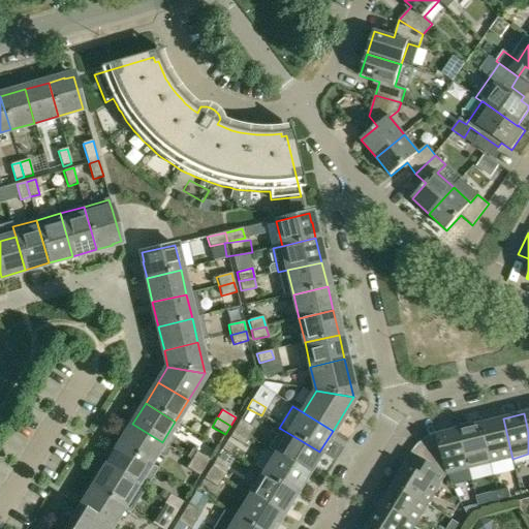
[(503,418),(481,425),(491,464),(512,459),(503,418)]
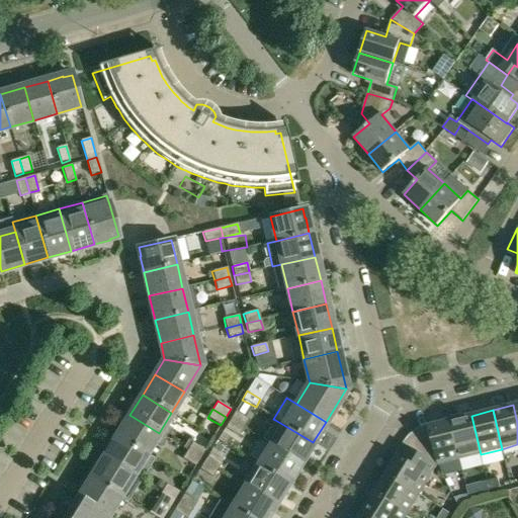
[(235,412),(230,420),(242,427),(247,419),(235,412)]
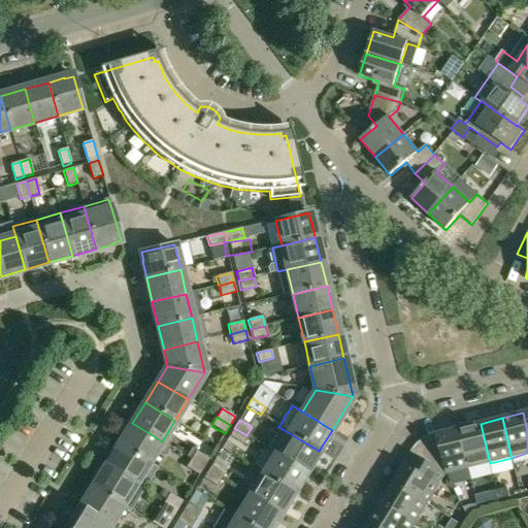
[(132,423),(119,444),(149,463),(162,441),(132,423)]
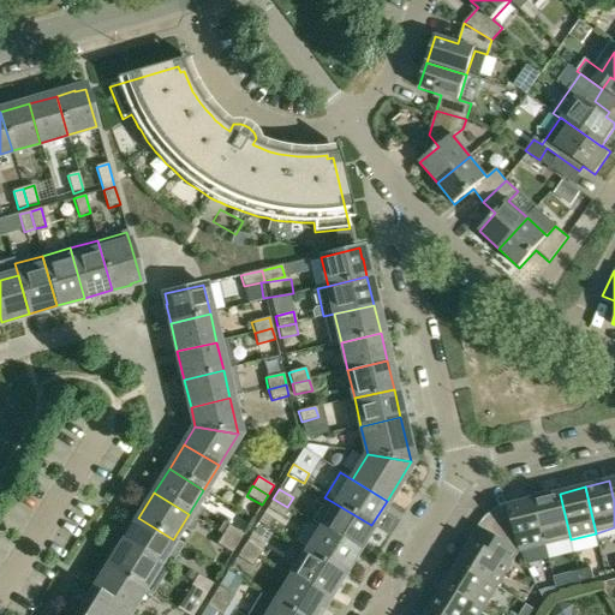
[(560,494),(535,500),(545,545),(571,539),(560,494)]
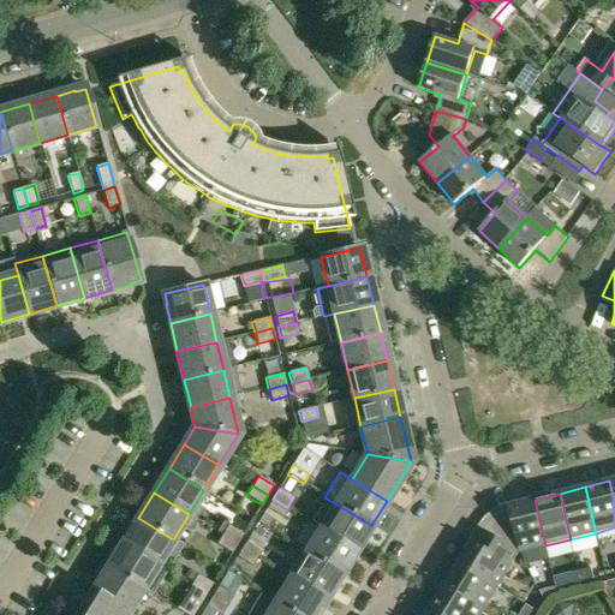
[(273,499),(266,508),(282,518),(287,507),(273,499)]
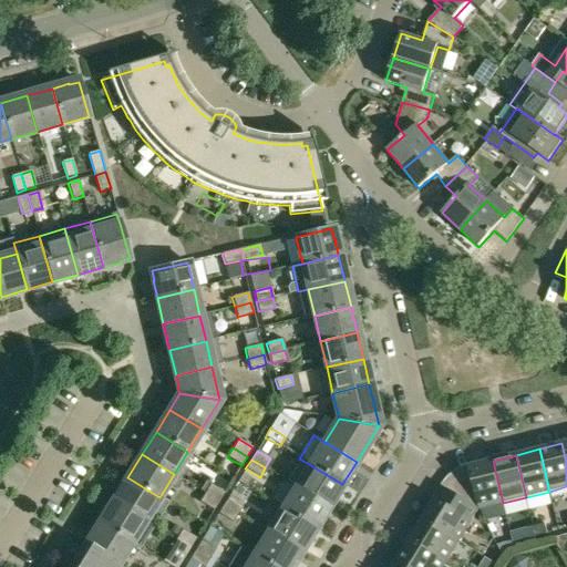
[(328,507),(342,484),(301,460),(288,482),(297,487),(328,507)]
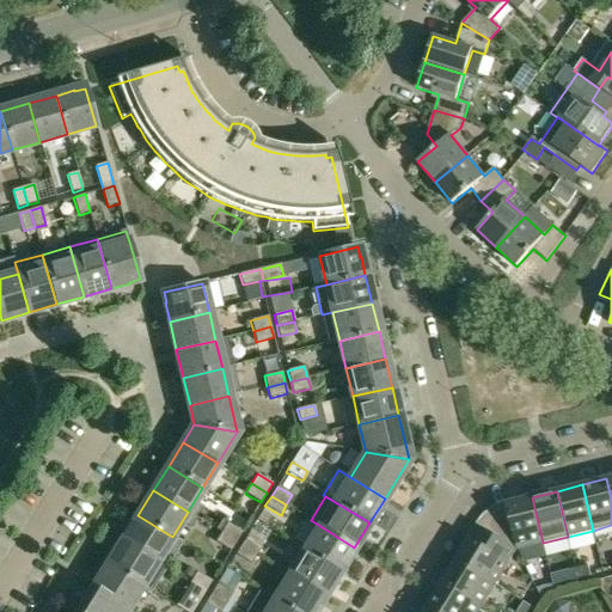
[(493,515),(484,528),(516,549),(543,543),(532,497),(506,503),(508,512),(493,515)]
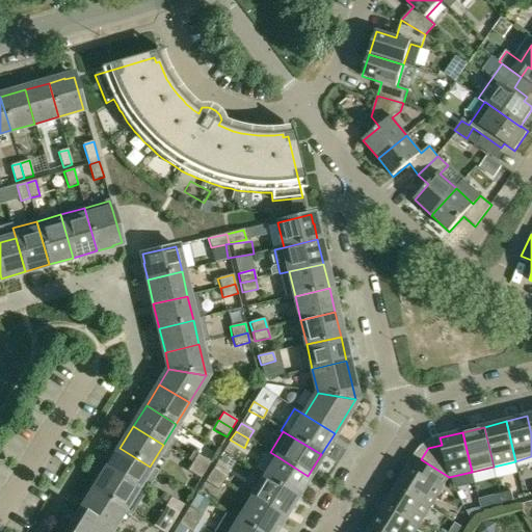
[(120,448),(107,470),(136,487),(150,467),(120,448)]
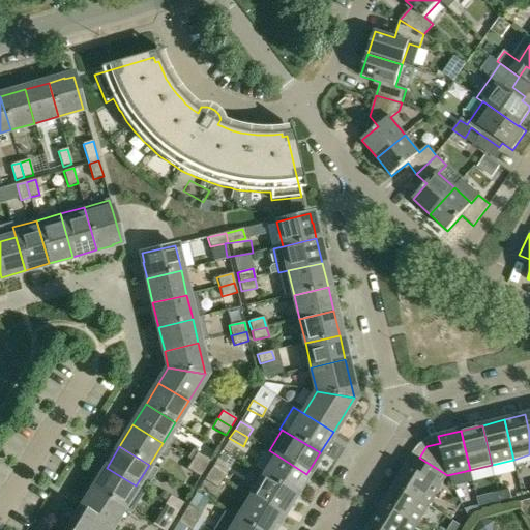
[(204,469),(209,461),(197,452),(190,461),(204,469)]
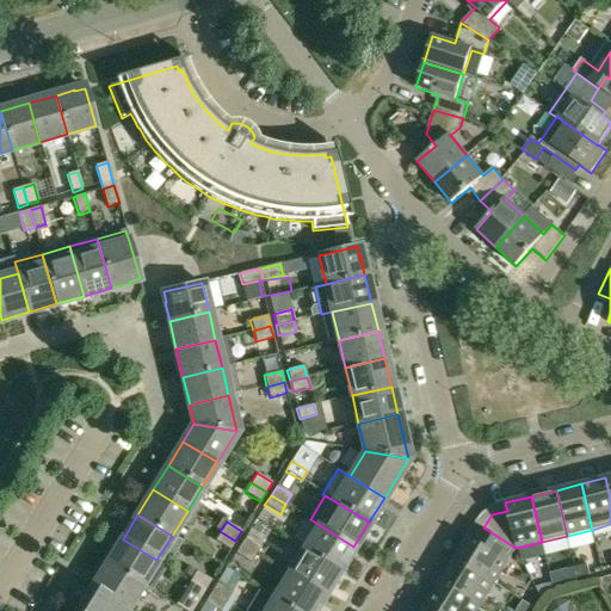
[(320,525),(304,550),(339,571),(353,547),(320,525)]
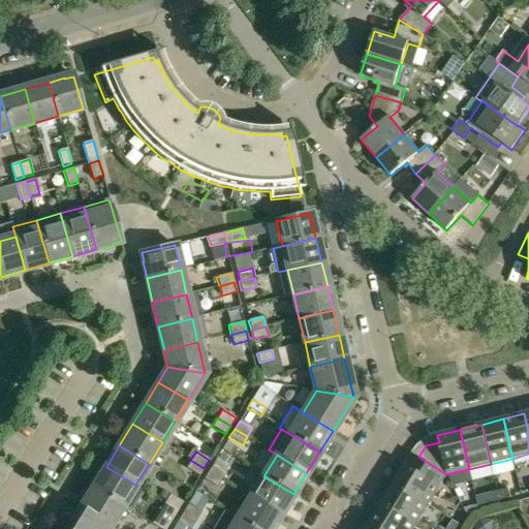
[(405,465),(394,484),(428,505),(446,474),(418,457),(411,468),(405,465)]
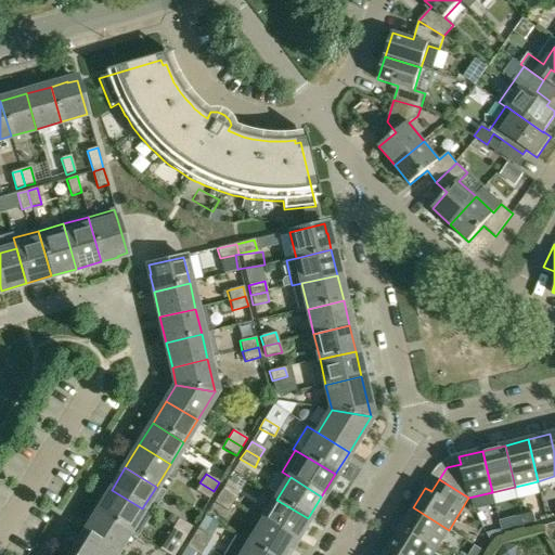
[(208,500),(214,491),(199,482),(194,491),(208,500)]
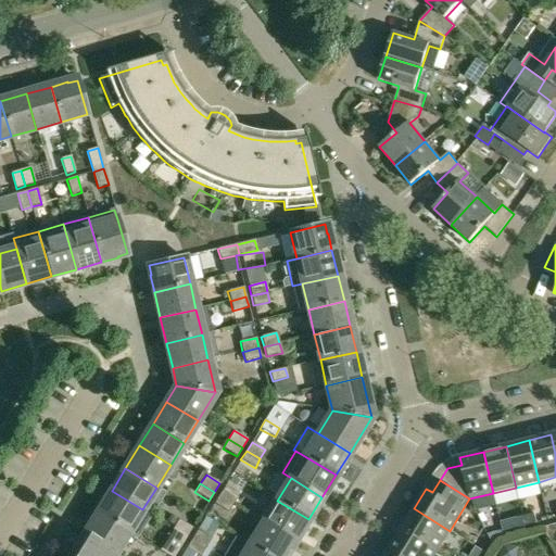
[(224,487),(218,495),(232,503),(238,494),(224,487)]
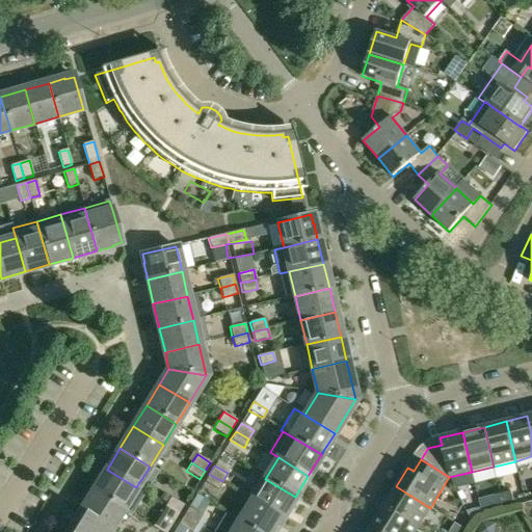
[(107,470),(94,490),(124,509),(136,487),(107,470)]
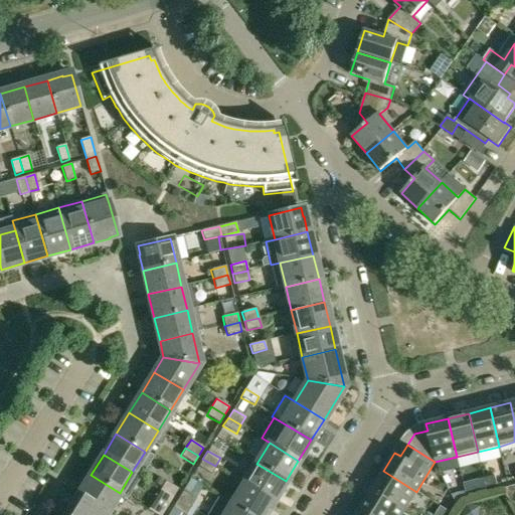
[(202,459),(197,467),(211,475),(215,466),(202,459)]
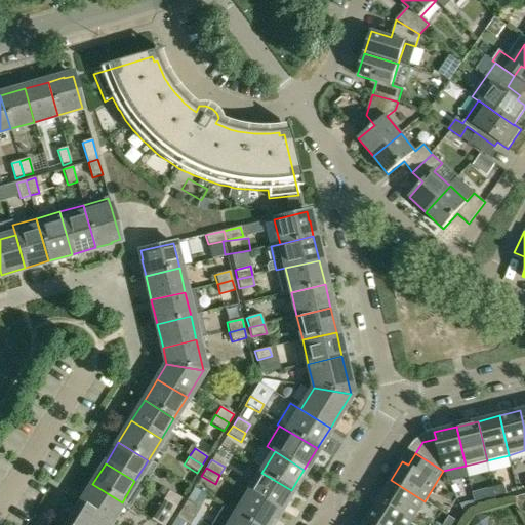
[(261,473),(249,493),(278,512),(291,490),(261,473)]
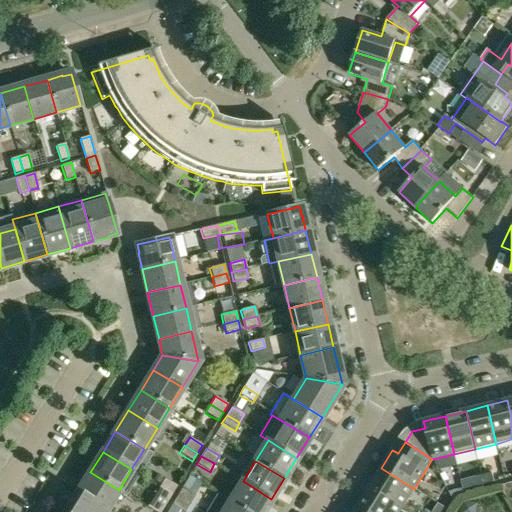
[(381,468),(370,487),(403,507),(414,489),(381,468)]
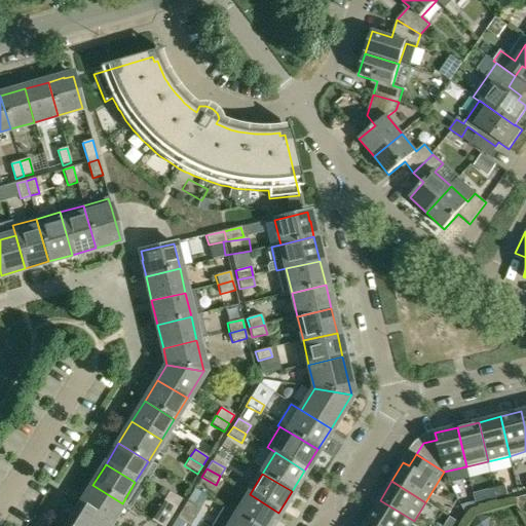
[(92,485),(79,506),(109,524),(122,503),(92,485)]
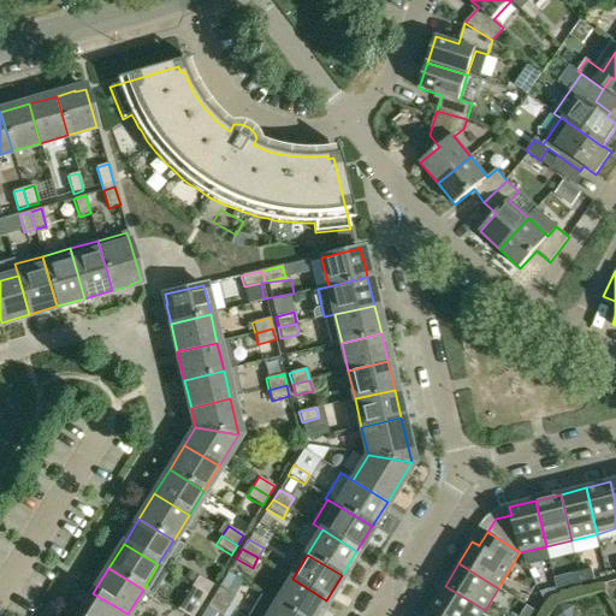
[(582,582),(594,579),(592,569),(580,573),(582,582)]
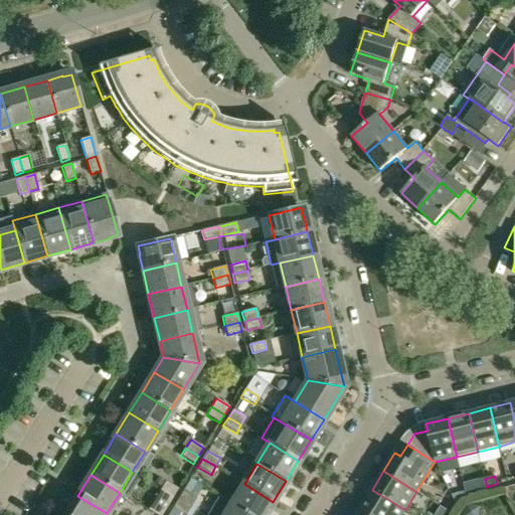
[(466,492),(487,487),(485,479),(464,484),(466,492)]
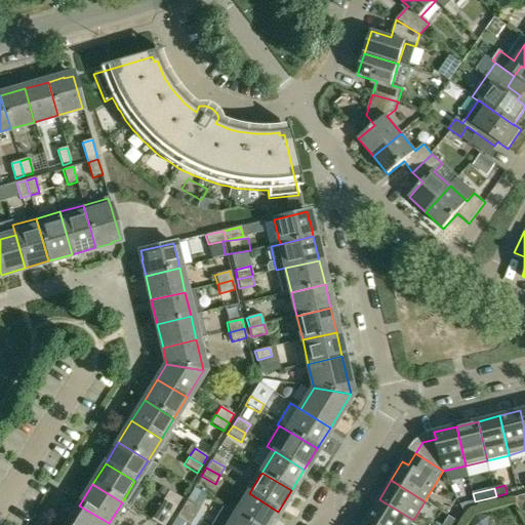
[(176,507),(182,498),(168,490),(163,499),(176,507)]
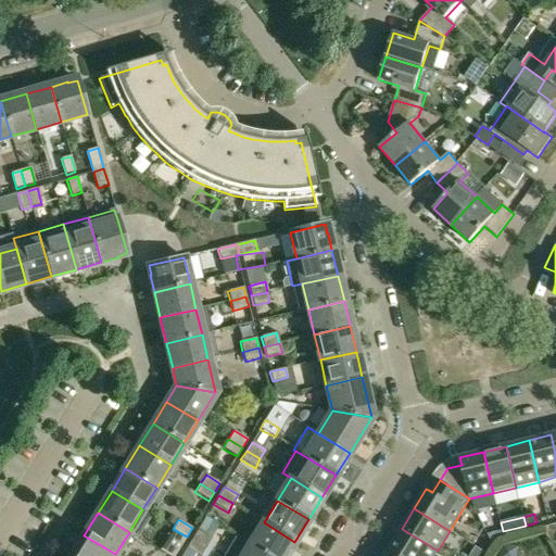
[(237,535),(236,536),(267,555),(285,555),(294,542),(264,522),(250,544),(237,535)]
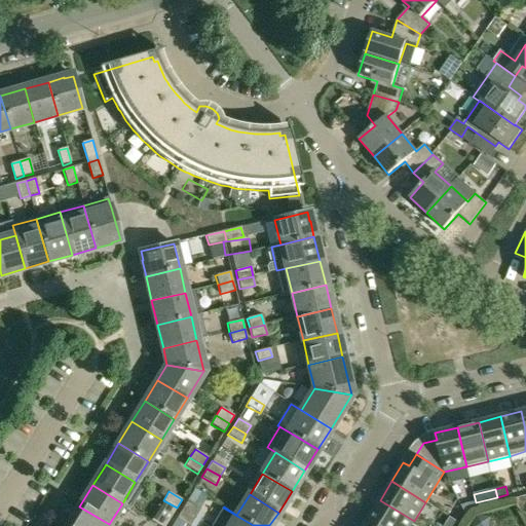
[(158,525),(164,525),(177,508),(163,500),(151,521),(158,525)]
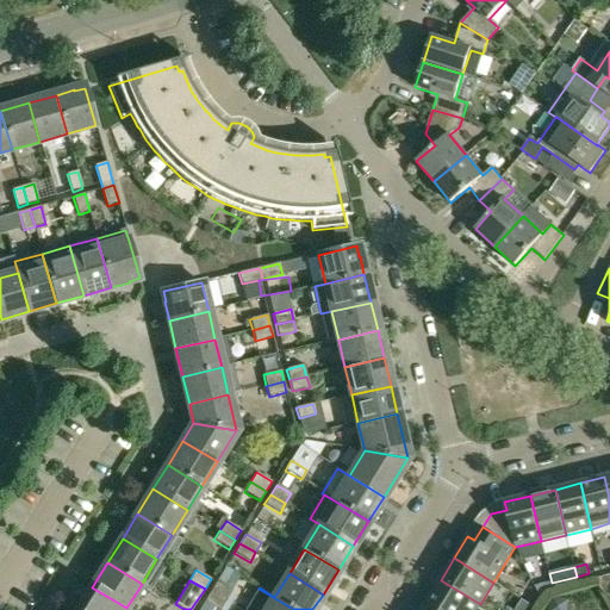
[(441,580),(427,602),(440,609),(477,609),(480,604),(441,580)]
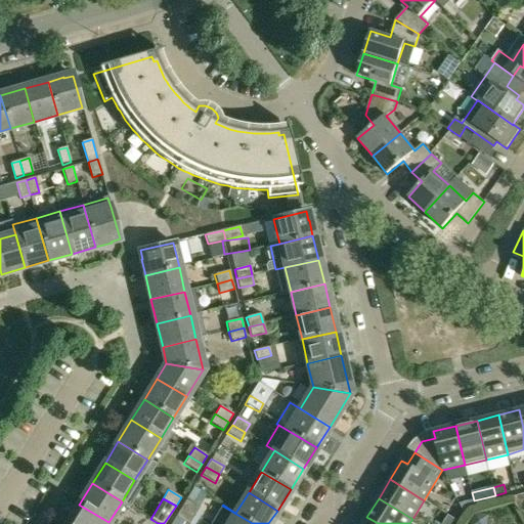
[(185,500),(180,509),(193,517),(198,508),(185,500)]
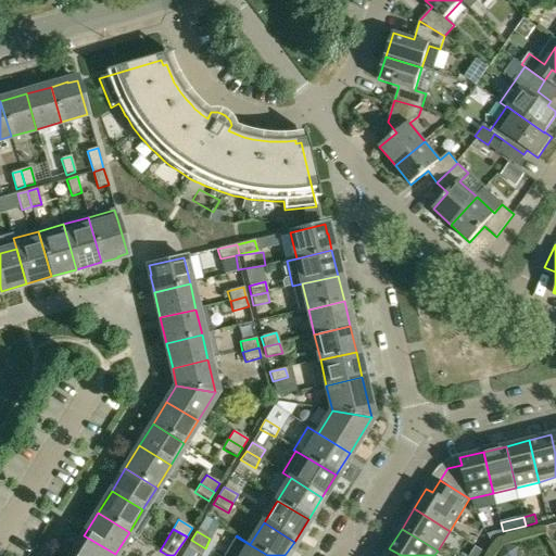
[(84,535),(71,555),(113,555),(115,554),(84,535)]
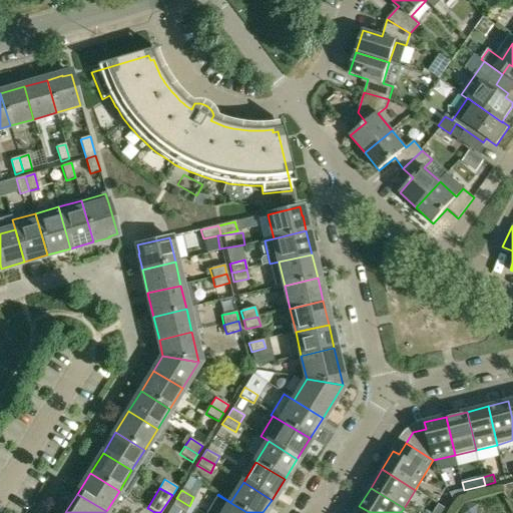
[(246,512),(217,495),(205,512),(246,512)]
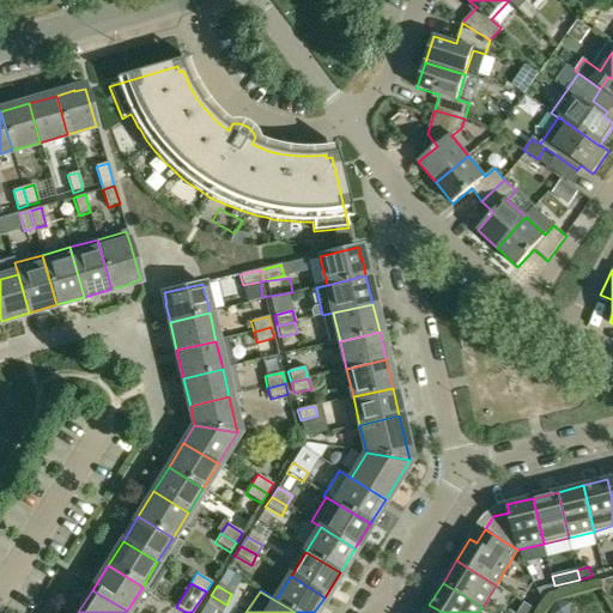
[(211,595),(205,605),(219,612),(220,612),(226,605),(211,595)]
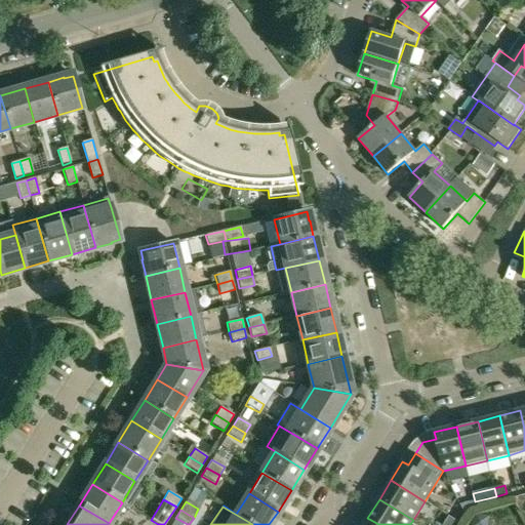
[(472,524),(488,524),(491,518),(475,514),(472,524)]
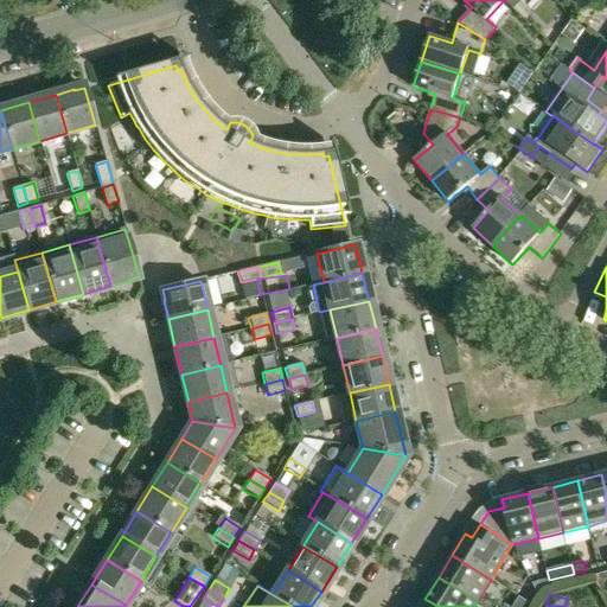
[(512,606),(524,606),(528,602),(518,596),(512,606)]
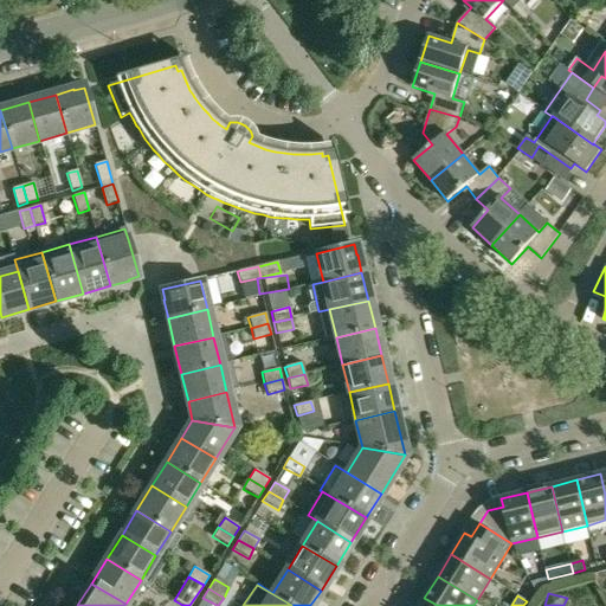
All buildings are outlined.
